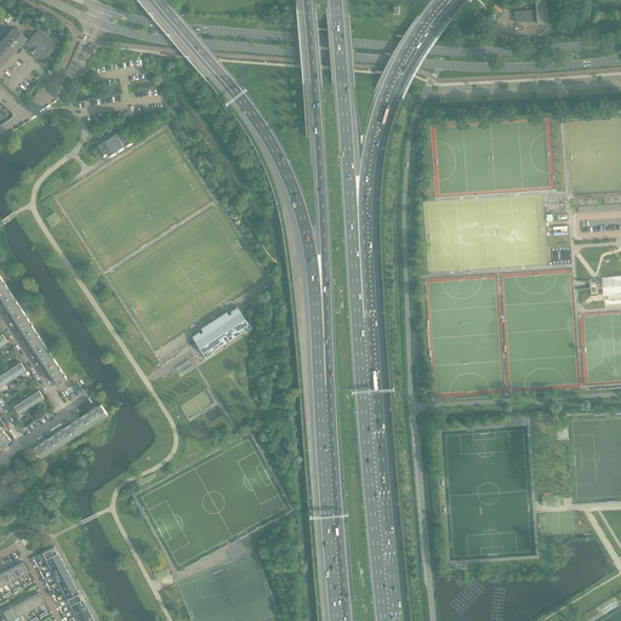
[(548,23),(546,0),(535,0),(536,10),(516,11),(516,23),(537,21),(537,24),(548,23)]
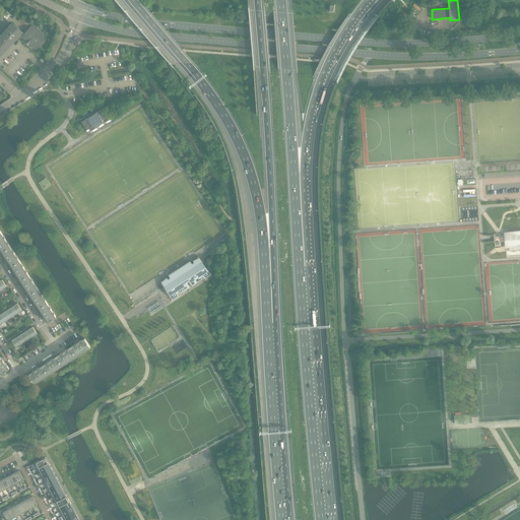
[(41,36),(43,33),(34,24),(22,37),(26,41),(25,42),(28,45),(29,44),(37,50),(45,40),(41,36)]
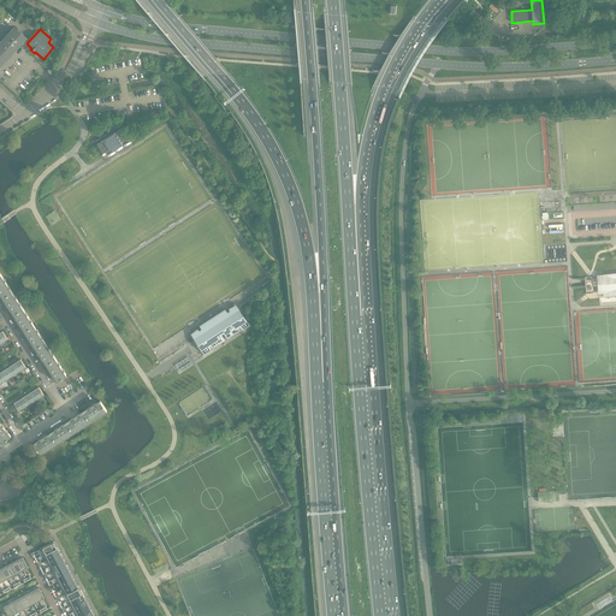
[(13,30),(0,45),(0,65),(21,43),(22,45),(25,41),(13,30)]
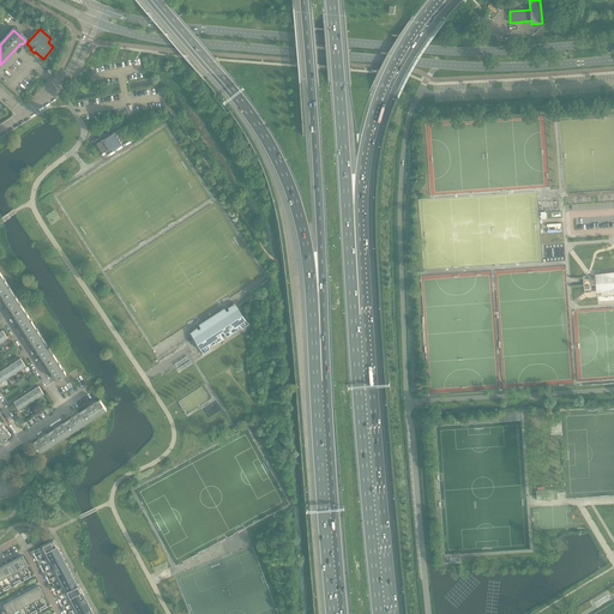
[(110,152),(121,145),(120,142),(126,138),(118,126),(95,142),(102,154),(108,150),(110,152)]
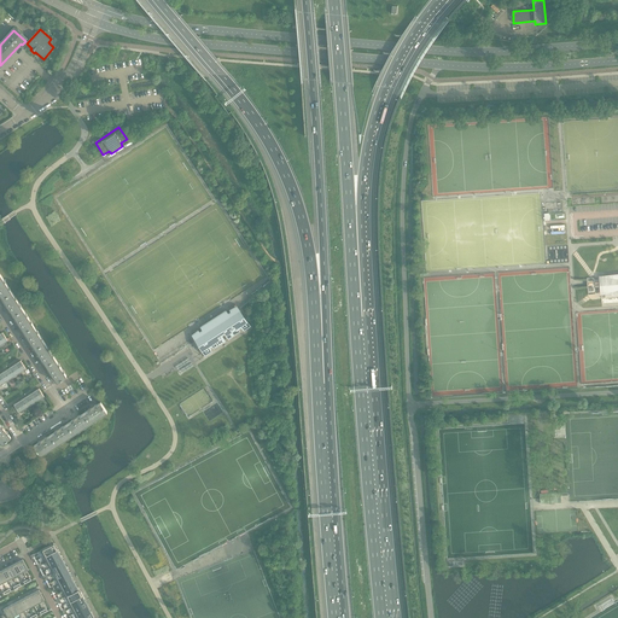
[(617,275),(605,277),(606,295),(617,292),(617,275)]
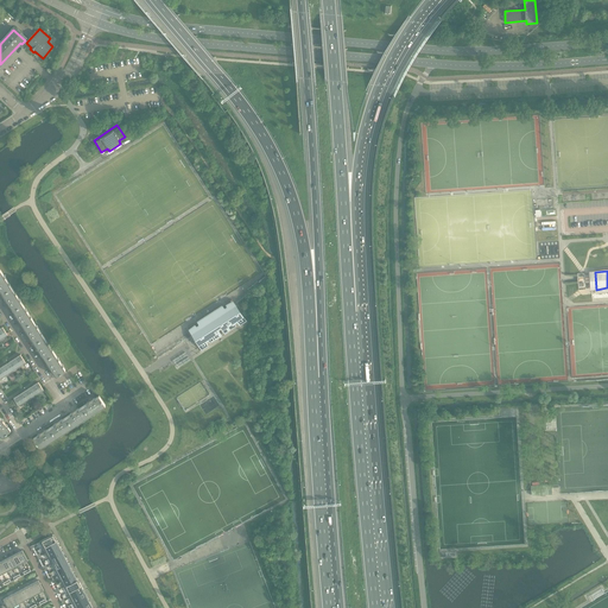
[(0,289),(2,293),(12,287),(1,272),(0,272),(0,289)]
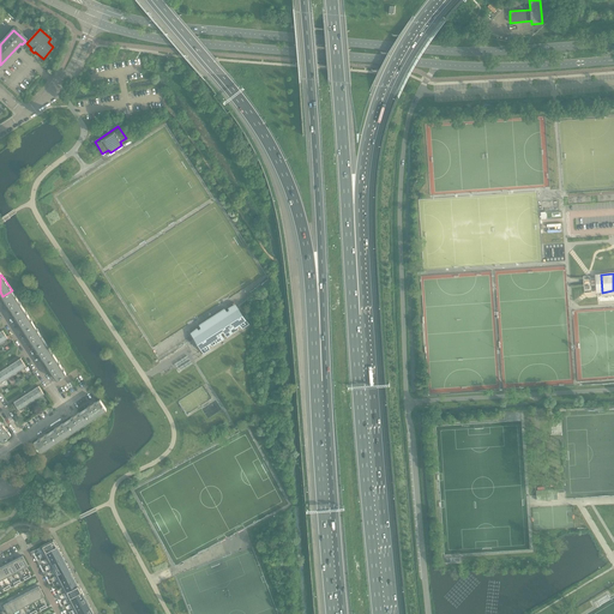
[(13,313),(23,307),(12,290),(2,296),(13,313)]
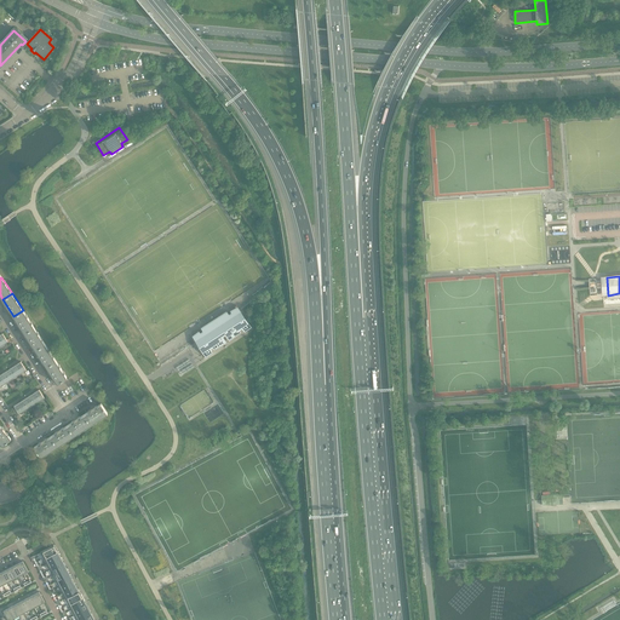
[(191,334),(201,349),(206,357),(213,354),(211,349),(213,346),(214,349),(225,342),(223,337),(225,336),(229,339),(241,332),(240,329),(242,328),(245,333),(252,328),(251,328),(236,305),(230,310),(231,314),(230,315),(227,311),(227,310),(200,327),(201,328),(204,332),(201,334),(199,331),(191,334)]
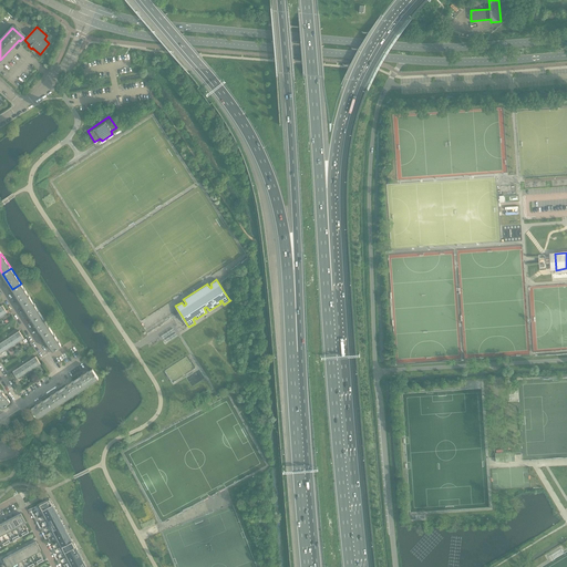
[(31,299),(21,284),(12,289),(22,305),(31,299)]
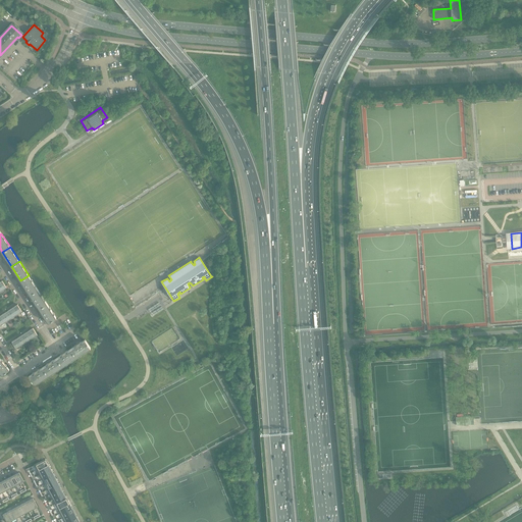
[(30,295),(38,290),(29,275),(20,280),(30,295)]
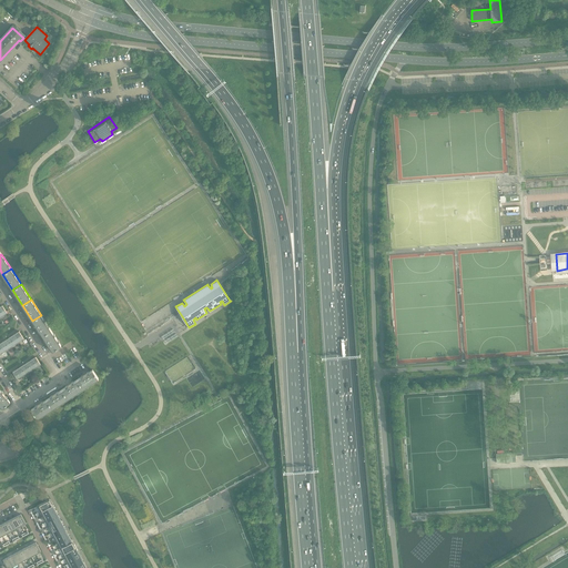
[(42,336),(51,331),(41,315),(32,321),(42,336)]
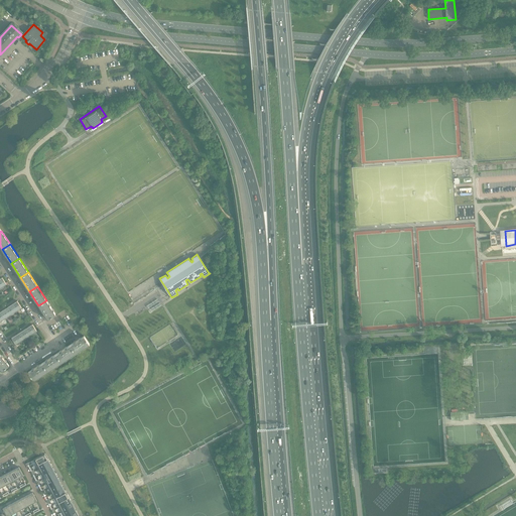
[(55,314),(46,300),(38,305),(47,319),(55,314)]
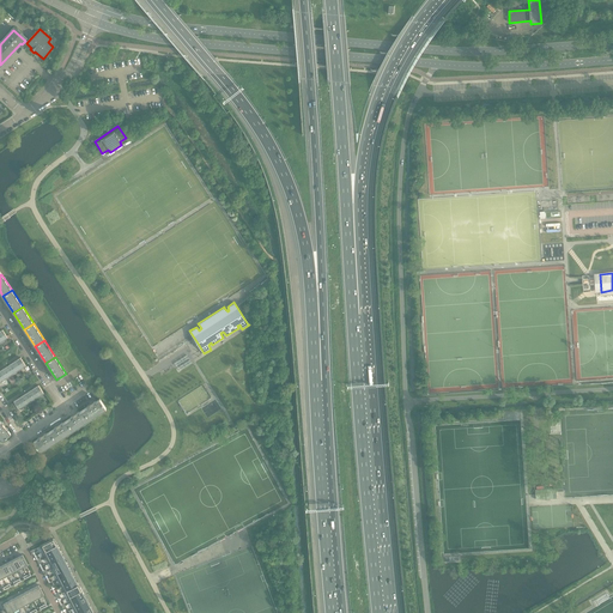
[(20,358),(14,362),(19,370),(24,366),(25,368),(26,366),(20,358)]
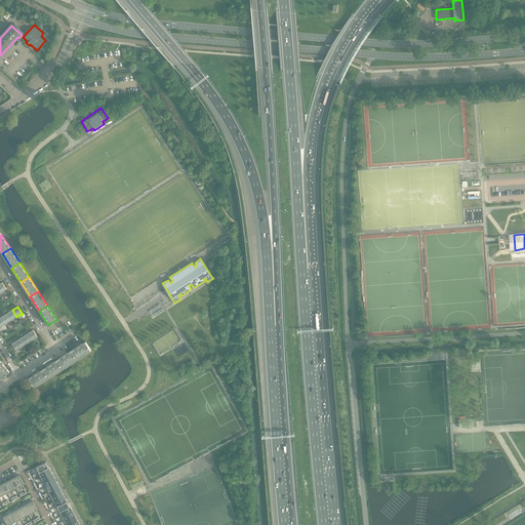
[(16,317),(12,310),(7,314),(11,320),(15,318),(16,319),(17,318),(16,317)]
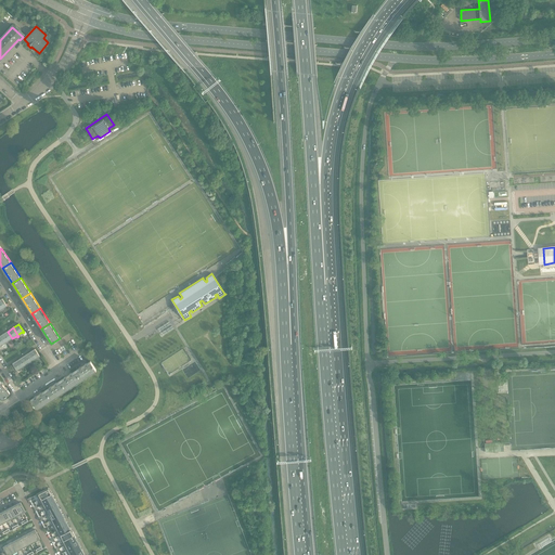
[(8,332),(2,335),(7,341),(11,339),(11,340),(13,339),(12,338),(8,332)]
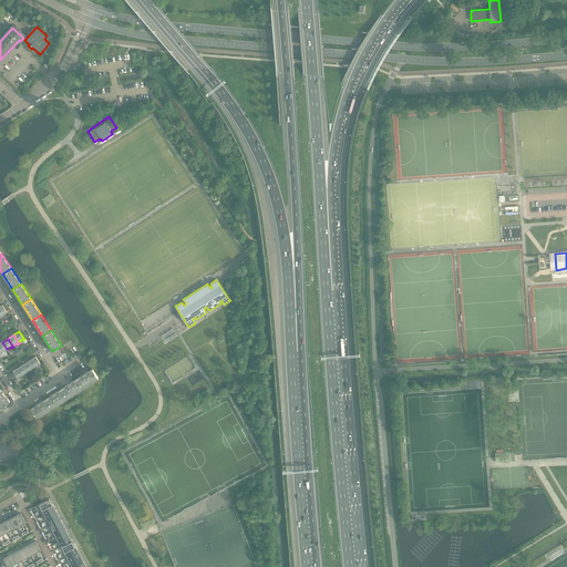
[(35,357),(30,360),(34,368),(39,364),(40,366),(41,364),(35,357)]
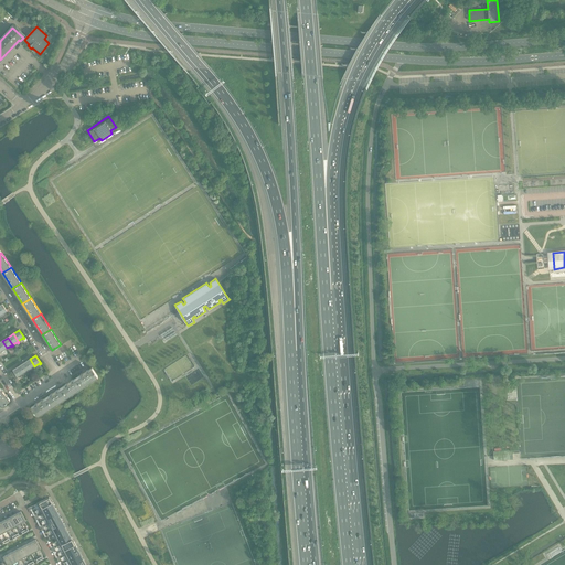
[(34,366),(30,359),(24,363),(29,370),(33,368),(34,369),(35,368),(34,366)]
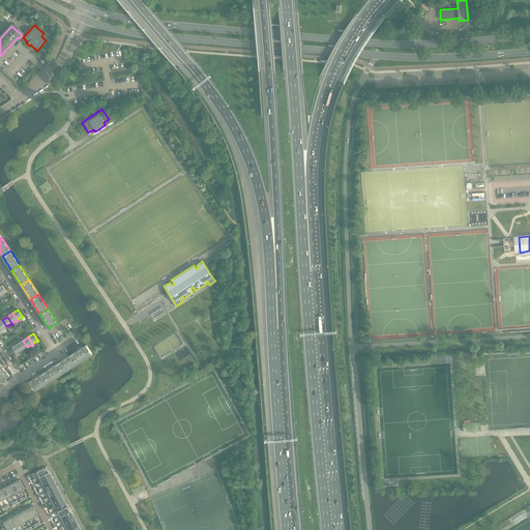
[(28,348),(27,347),(23,341),(18,344),(22,350),(26,348),(27,349),(28,348)]
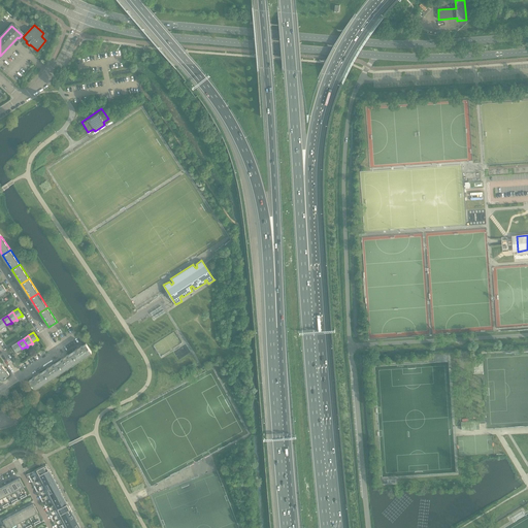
[(23,350),(22,349),(18,342),(12,345),(17,353),(20,350),(21,351),(23,350)]
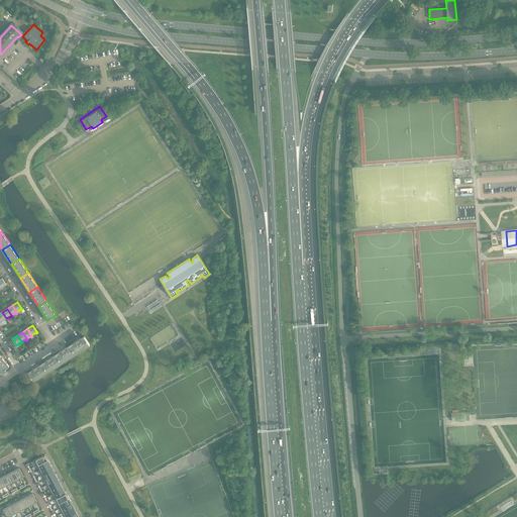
[(85,336),(71,345),(76,353),(90,344),(85,336)]
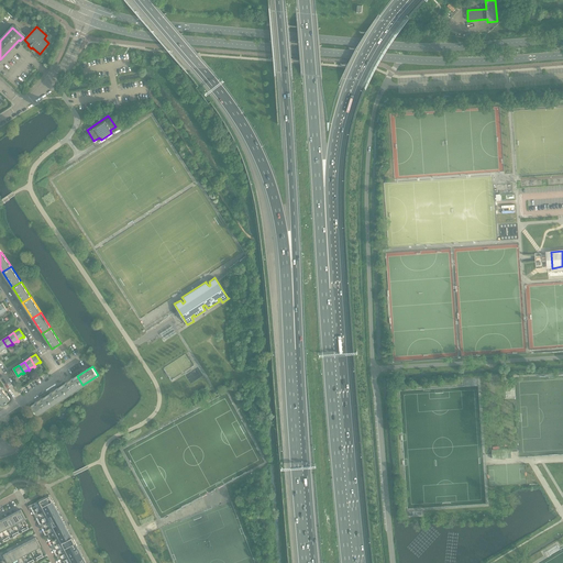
[(62,387),(67,395),(83,385),(77,376),(62,387)]
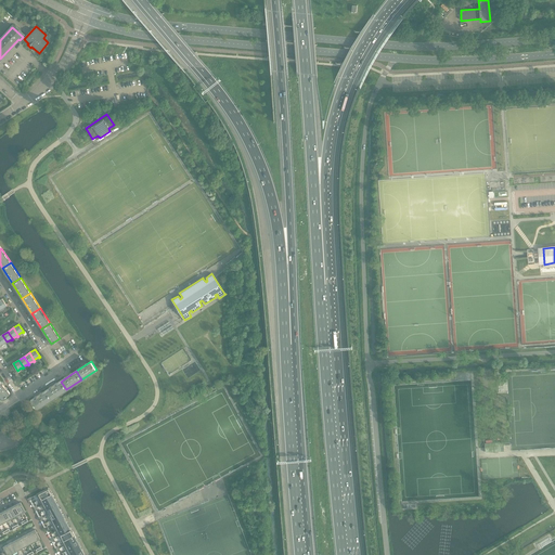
[(10,392),(0,381),(0,397),(2,399),(10,392)]
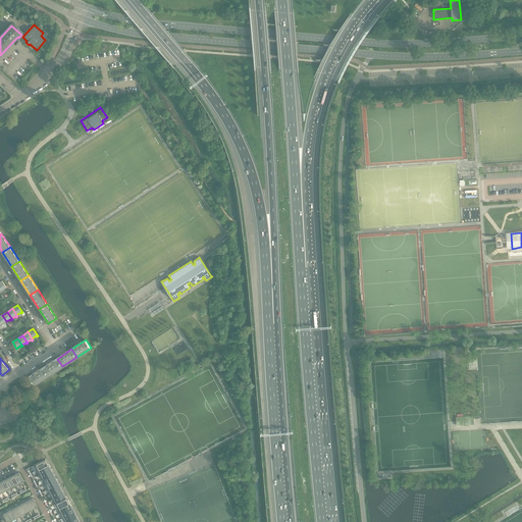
[(48,375),(62,366),(57,359),(43,368),(48,375)]
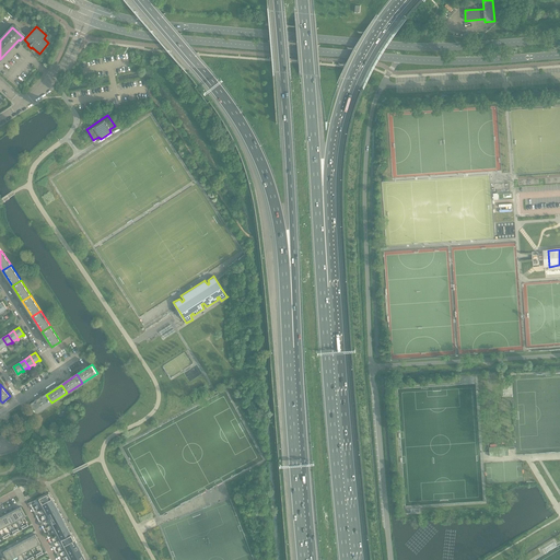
[(36,412),(51,403),(46,395),(31,404),(36,412)]
